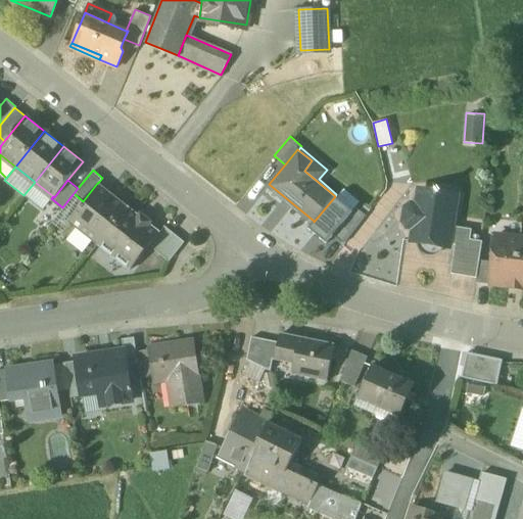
[(35,182),(24,195),(42,209),(51,198),(53,196),(35,182)]
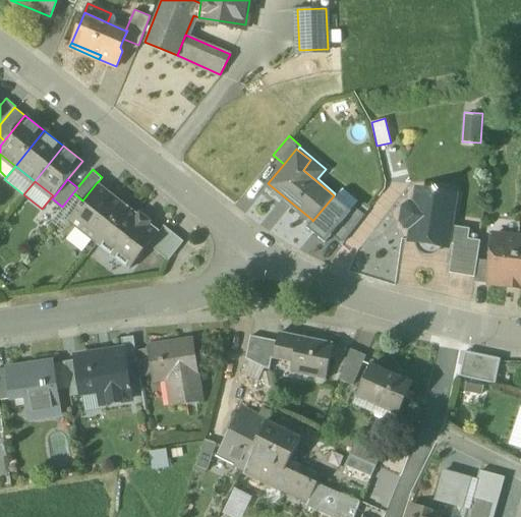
[(447,244),(447,241),(450,224),(455,193),(439,190),(438,189),(438,188),(436,185),(433,187),(435,189),(433,190),(417,187),(416,204),(409,203),(403,207),(402,219),(406,225),(412,226),(410,238),(414,239),(442,243),(447,244)]
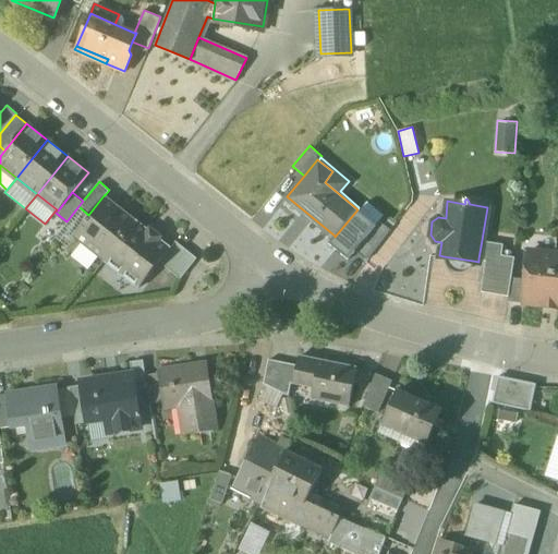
[(77,235),(106,256),(135,219),(114,203),(110,208),(100,200),(88,215),(75,232),(77,235)]
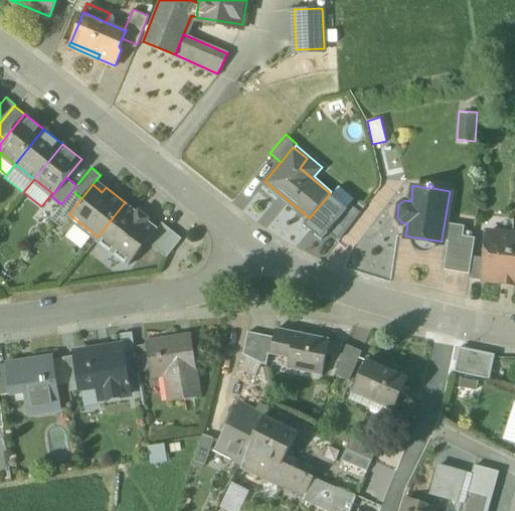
[(339,184),(331,193),(346,206),(350,202),(354,197),(339,184)]
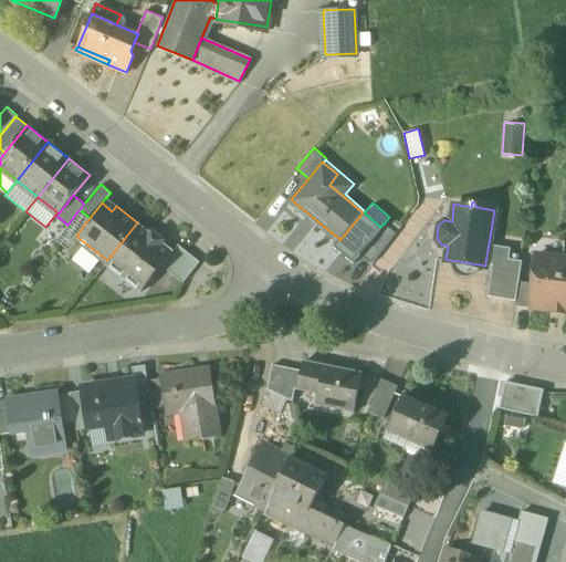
[(80,209),(67,225),(55,240),(69,250),(79,238),(76,236),(90,218),(80,209)]
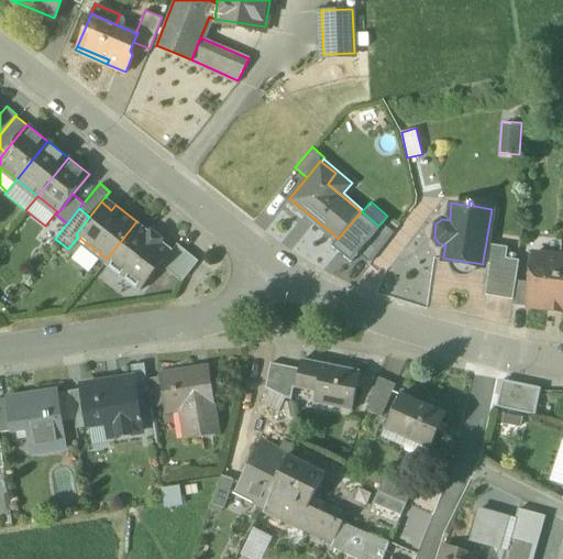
[(362,211),(361,211),(338,239),(338,238),(331,244),(351,261),(357,252),(379,227),(378,226),(362,211)]
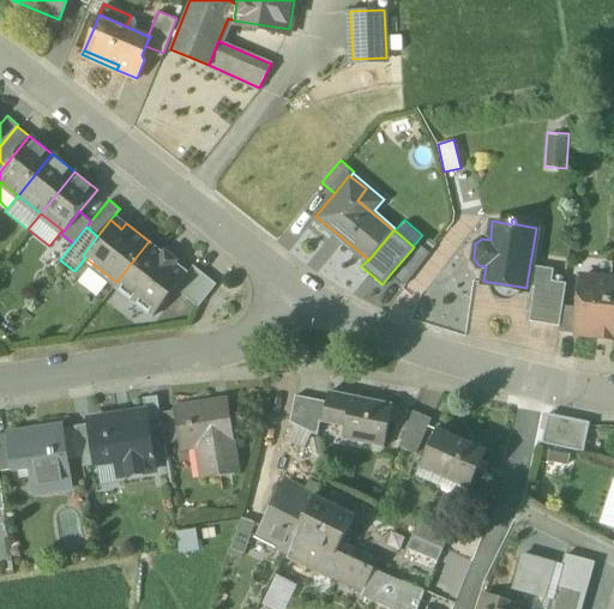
[(163,252),(149,241),(116,282),(115,284),(154,314),(175,287),(187,271),(175,261),(176,259),(166,249),(163,252)]
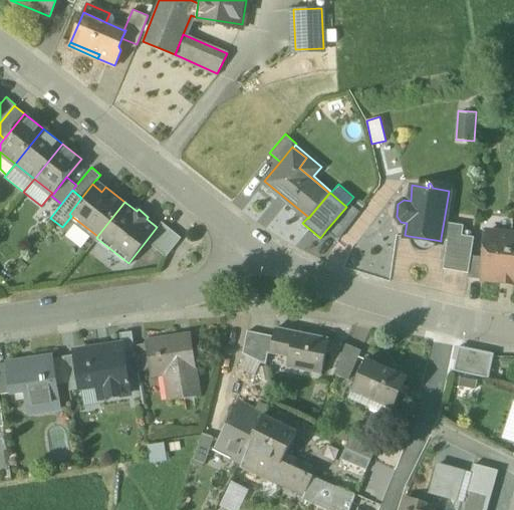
[(349,202),(345,206),(346,207),(326,230),(336,238),(359,209),(349,202)]
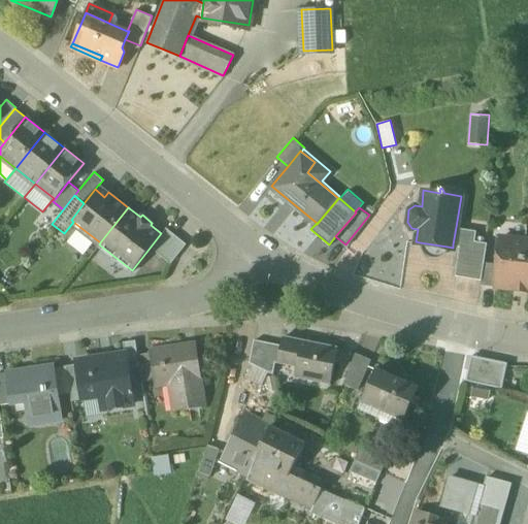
[(151,247),(170,262),(186,242),(166,226),(161,233),(151,247)]
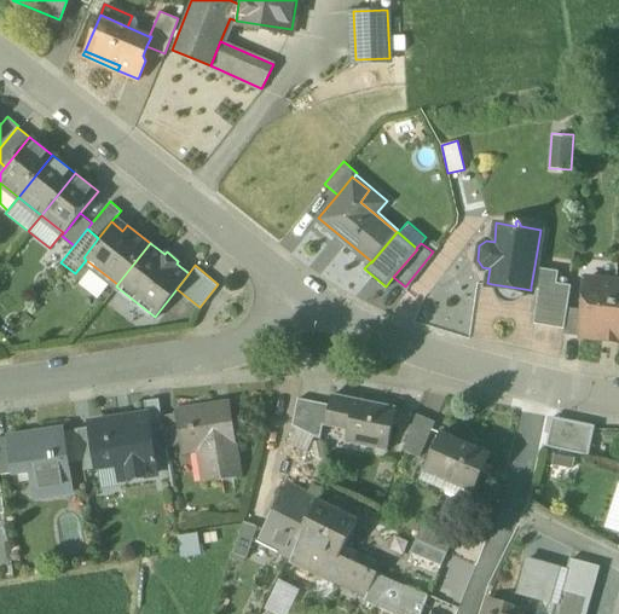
[(557,270),(534,266),(531,287),(538,288),(539,279),(556,282),(557,270)]
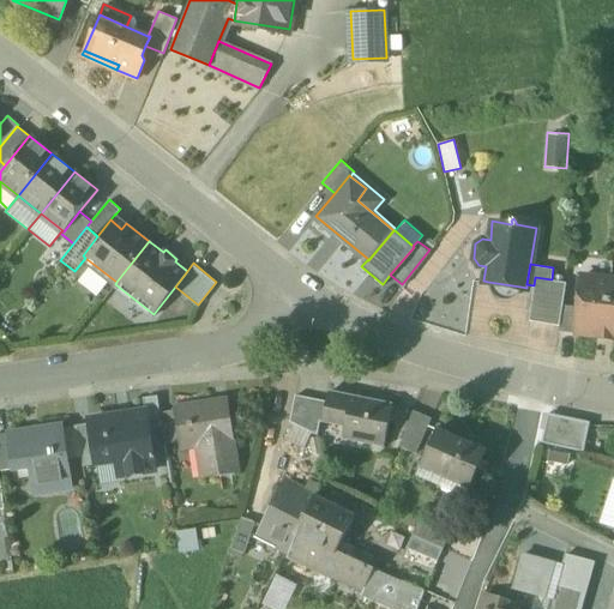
[(591,331),(605,332),(611,277),(582,275),(578,305),(575,331),(591,333),(591,331)]
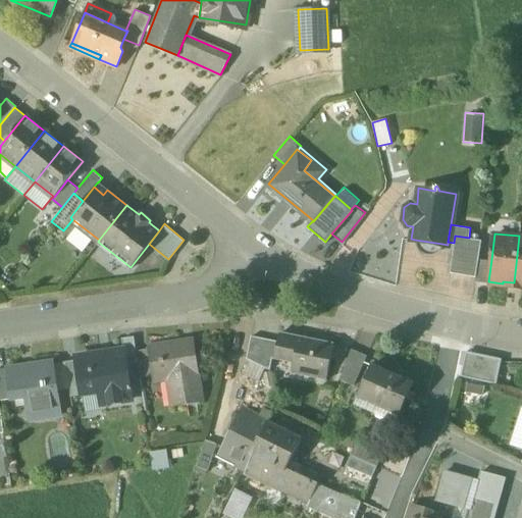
[(450,272),(475,275),(478,258),(481,240),(469,238),(455,236),(454,243),(450,272)]
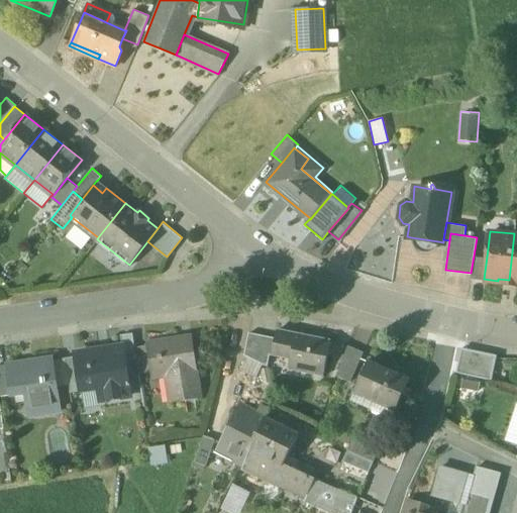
[(438,241),(411,237),(411,242),(413,246),(416,249),(419,252),(423,253),(427,253),(432,251),(435,248),(437,244),(438,241)]
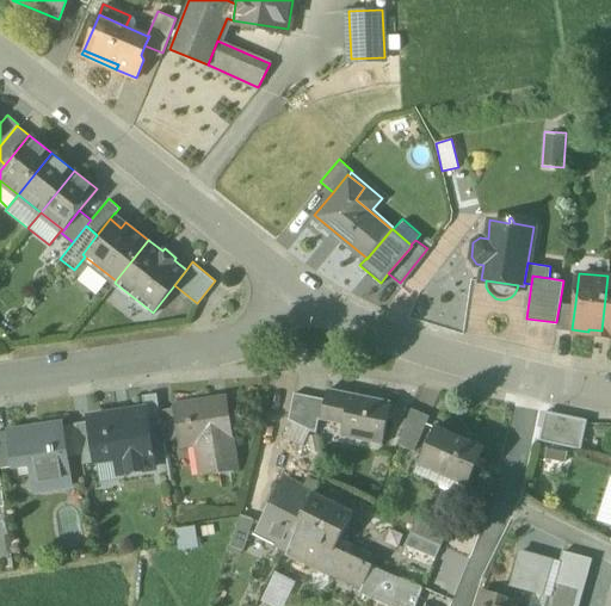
[(575,303),(560,302),(556,322),(555,328),(572,329),(575,303)]
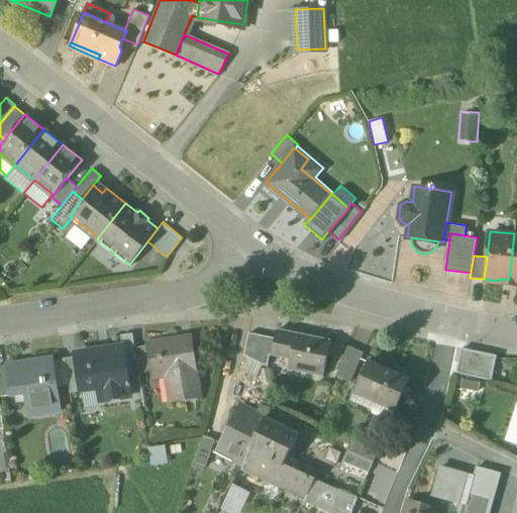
[(289,368),(323,375),(330,339),(310,335),(310,336),(298,334),(298,332),(277,328),(276,336),(272,353),(272,354),(291,357),(289,368)]
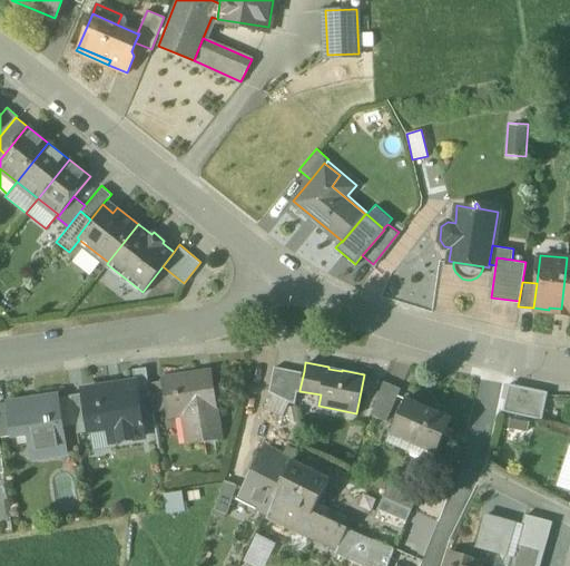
[(137,394),(150,392),(148,381),(146,366),(133,368),(135,380),(137,394)]
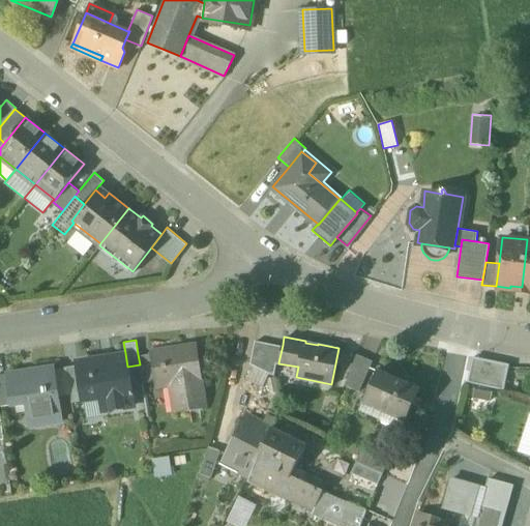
[(269,372),(273,375),(276,362),(278,362),(283,345),(255,340),(249,363),(253,364),(269,372)]
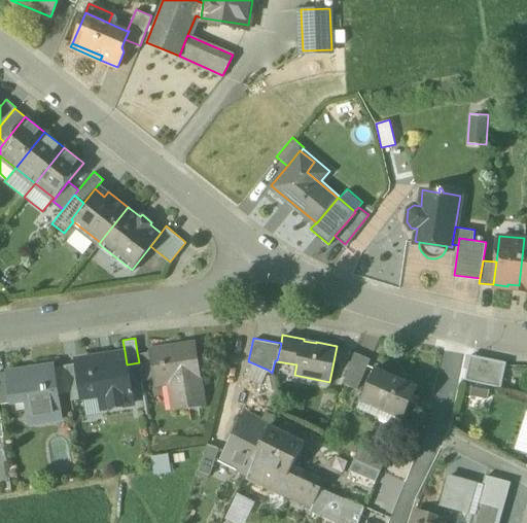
[(178,380),(182,408),(205,405),(200,377),(201,376),(196,341),(149,348),(149,351),(153,378),(154,383),(170,381),(178,380)]
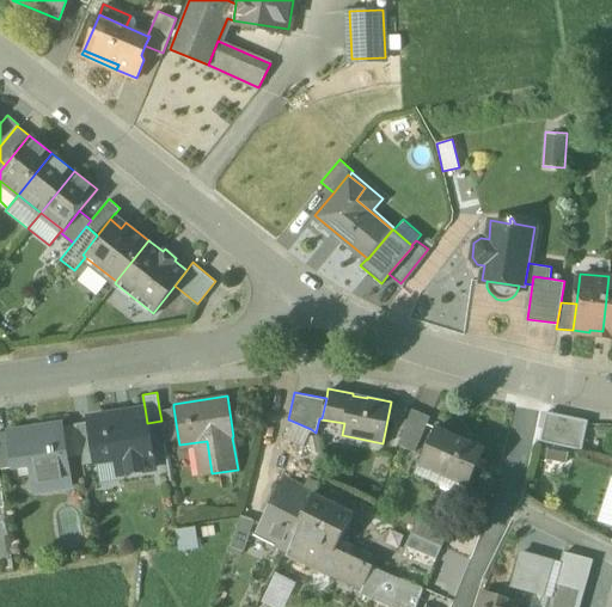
[(118,472),(153,466),(151,452),(152,452),(147,423),(145,408),(90,416),(90,421),(97,460),(117,458),(118,472)]
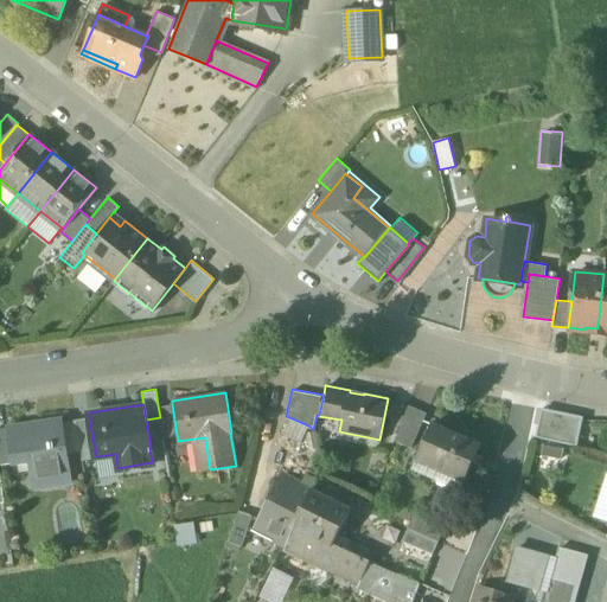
[(172,404),(158,405),(160,417),(163,437),(177,435),(172,404)]
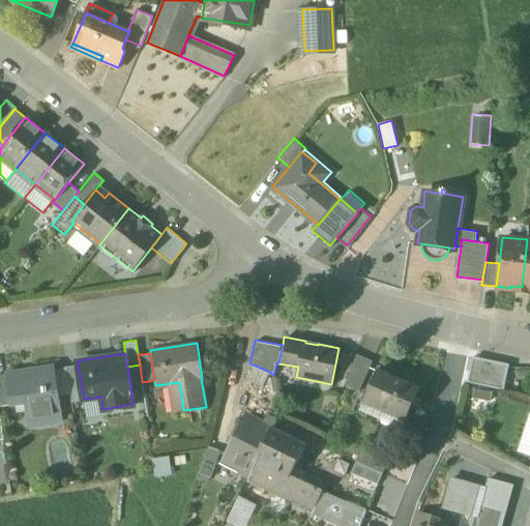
[(345,384),(358,390),(369,367),(370,368),(373,360),(356,353),(345,384)]
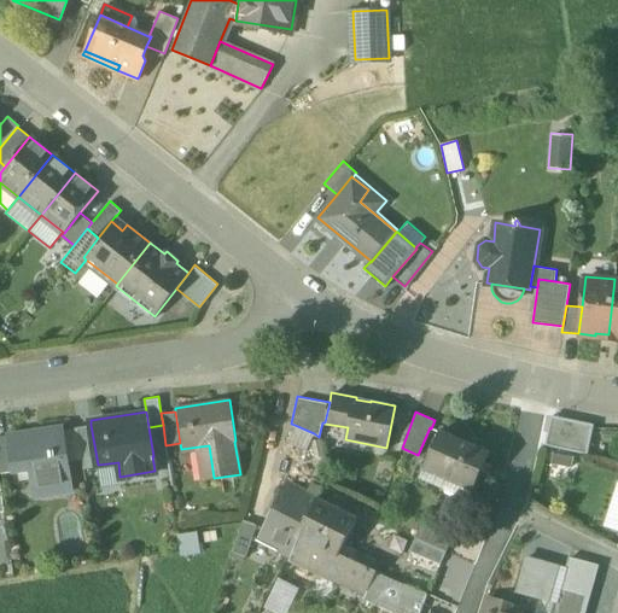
[(594,424),(552,414),(544,443),(588,453),(594,424)]
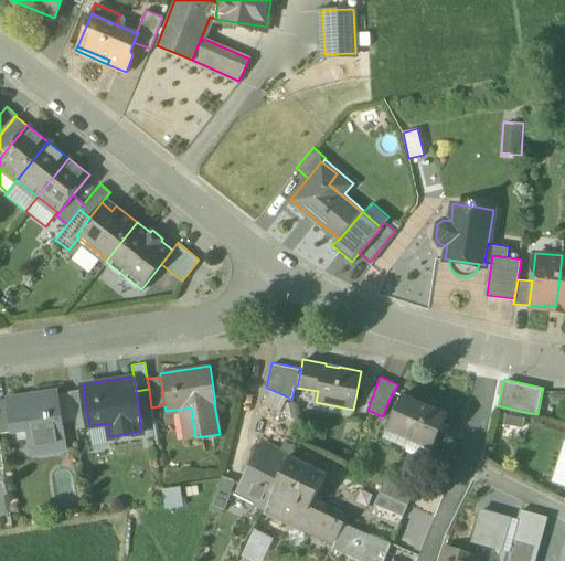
[(71,390),(76,427),(89,425),(83,389),(71,390)]
